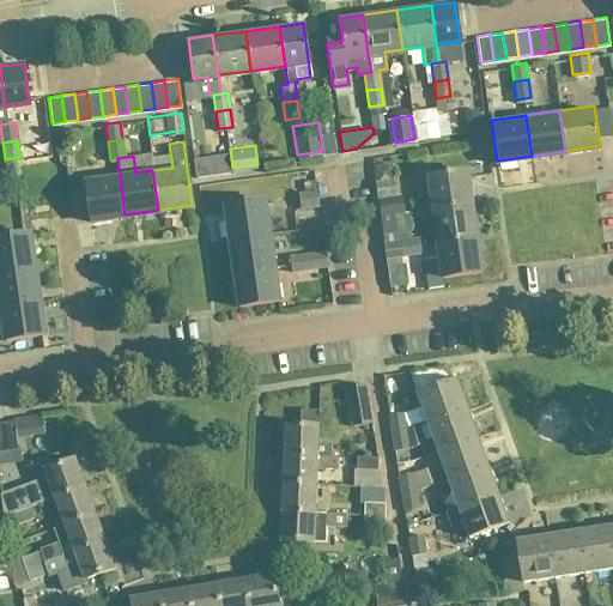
[(194,159),(196,174),(216,171),(213,156),(194,159)]
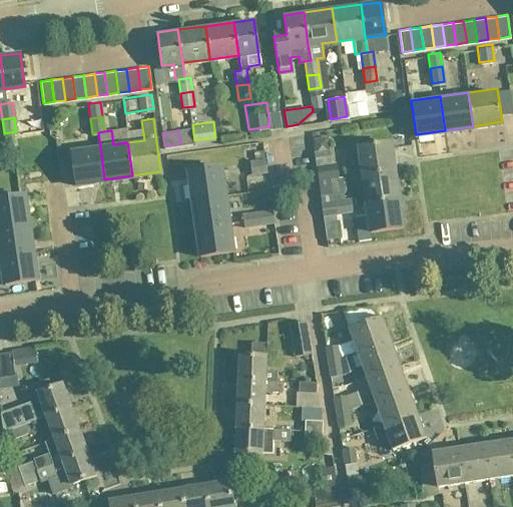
[(359,158),(361,172),(395,167),(391,138),(347,144),(349,159),(359,158)]
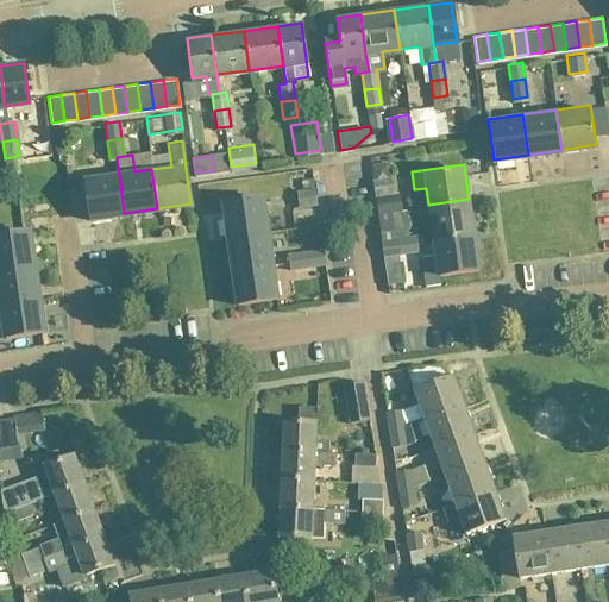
[(124,213),(119,174),(85,179),(90,218),(124,213)]
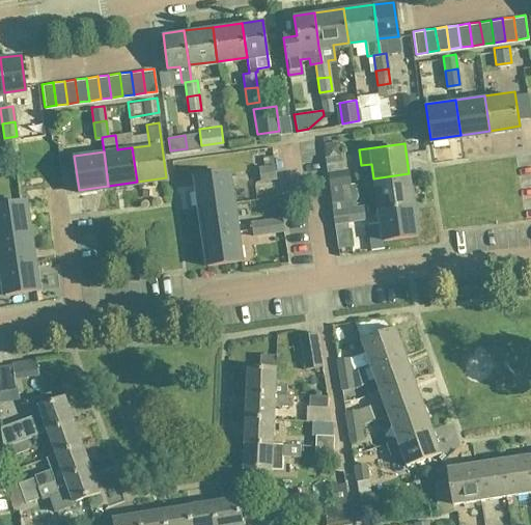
[(342,155),(326,157),(327,169),(343,167),(342,155)]
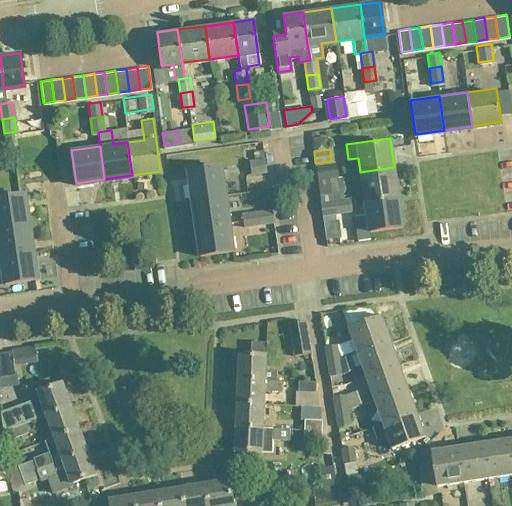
[(250,172),(266,170),(264,155),(248,158),(250,172)]
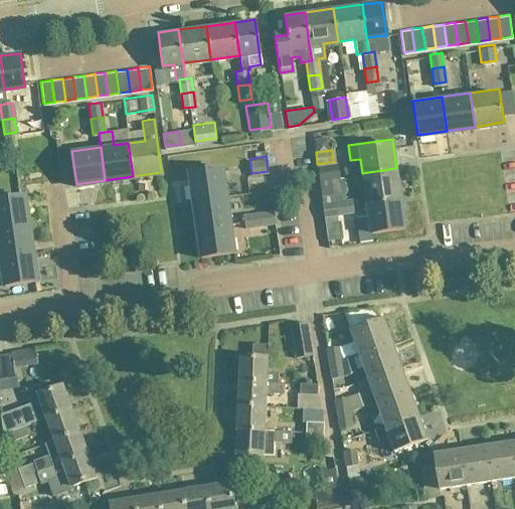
[(320,179),(335,177),(341,177),(338,161),(318,164),(320,179)]
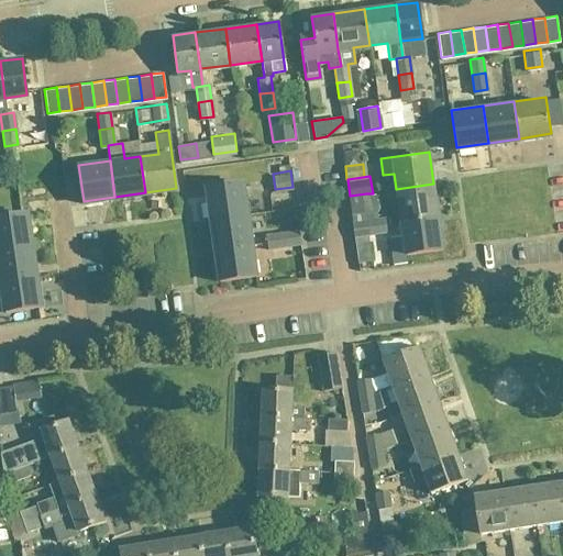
[(210,218),(246,212),(242,180),(205,186),(210,218)]
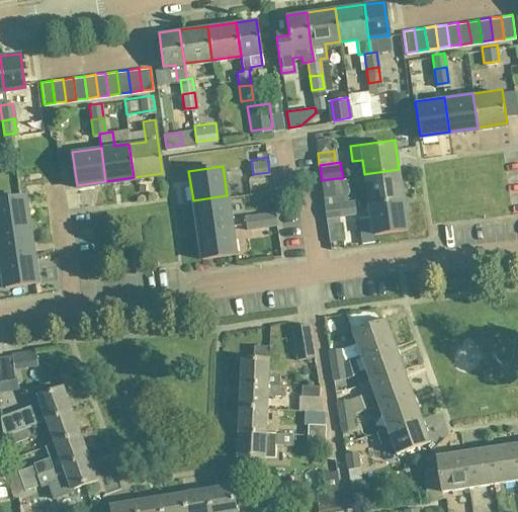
[(403,197),(399,169),(364,174),(368,202),(403,197)]
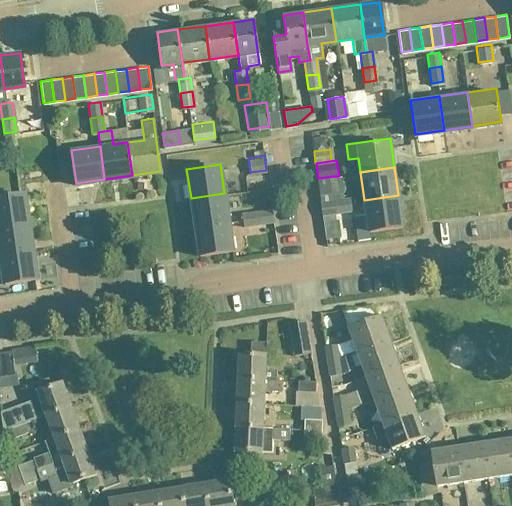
[(318,178),(321,199),(336,196),(333,176),(318,178)]
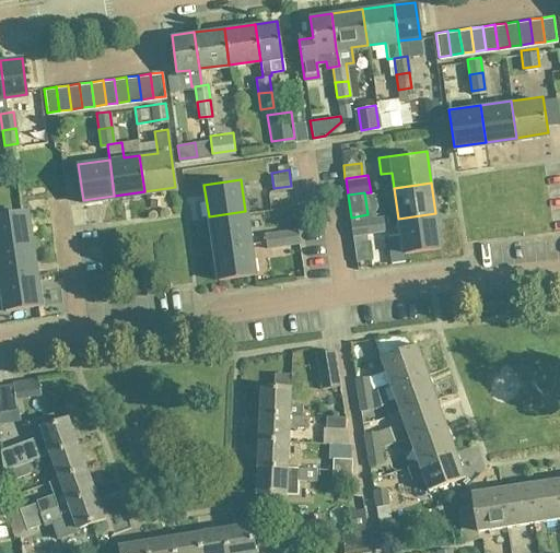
[(0,246),(31,242),(26,211),(0,214),(0,246)]
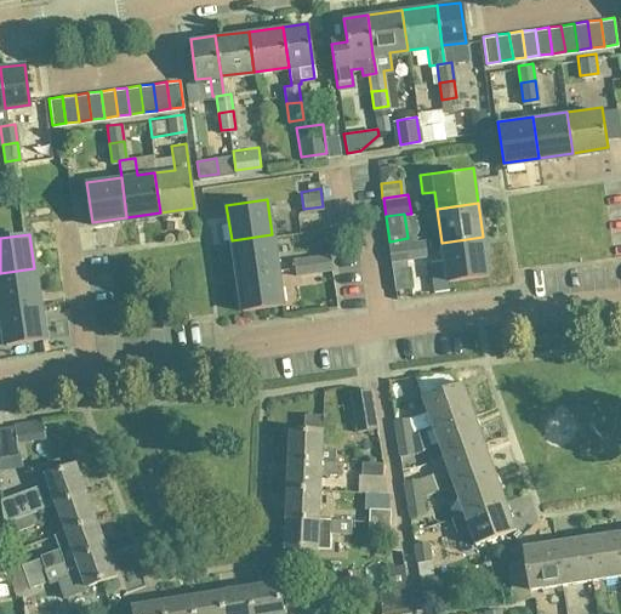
[(272,234),(232,240),(237,274),(277,268),(272,234)]
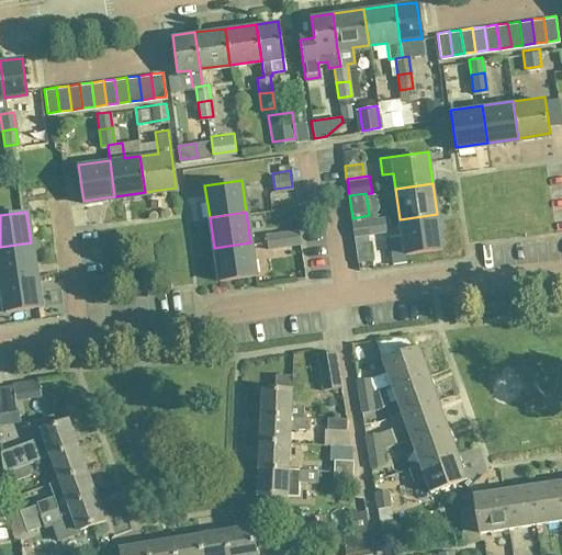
[(371,231),(388,229),(384,214),(369,216),(371,231)]
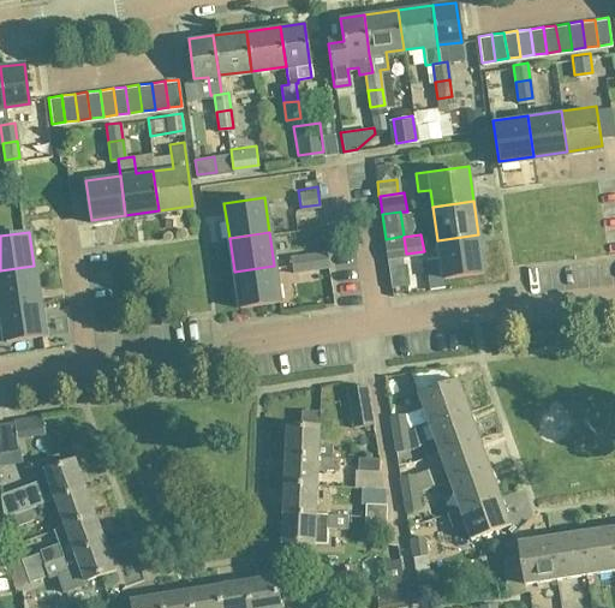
[(483,269),(478,234),(437,240),(442,275),(483,269)]
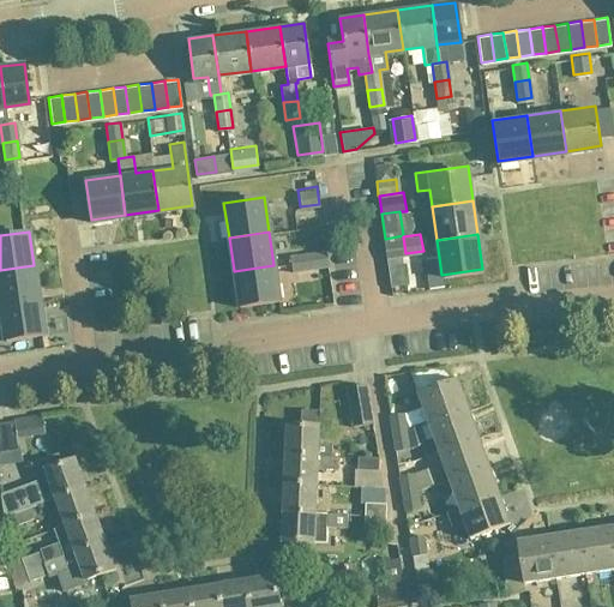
[(387,256),(405,253),(403,236),(385,239),(387,256)]
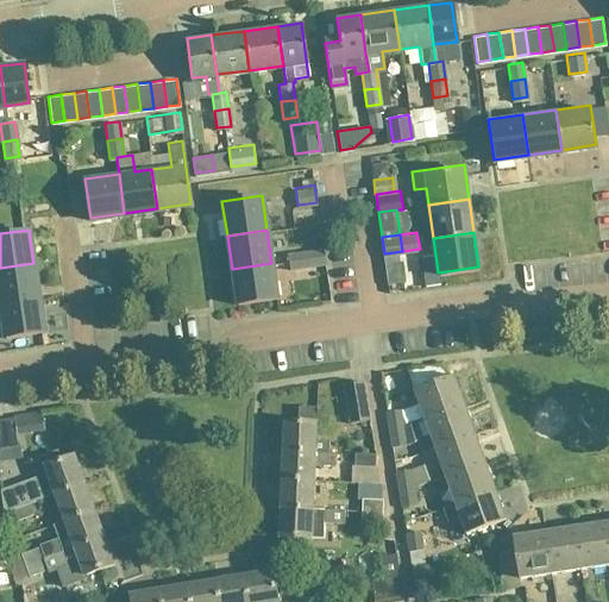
[(308,265),(325,263),(322,246),(306,249),(308,265)]
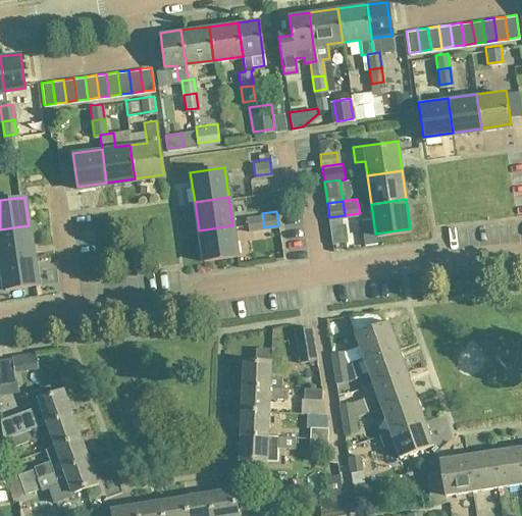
[(264,227),(262,213),(247,216),(249,230),(264,227)]
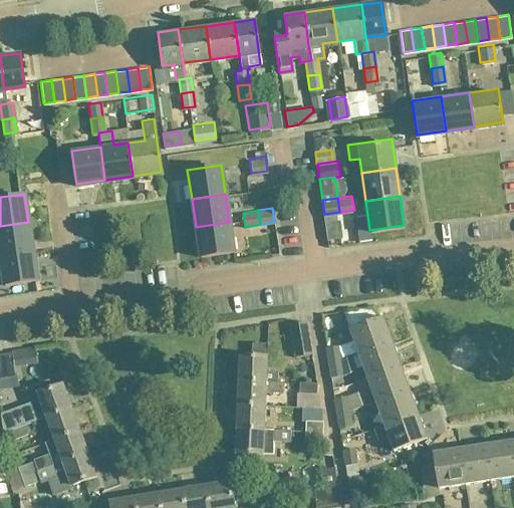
[(0,254),(32,250),(28,222),(0,226),(0,254)]
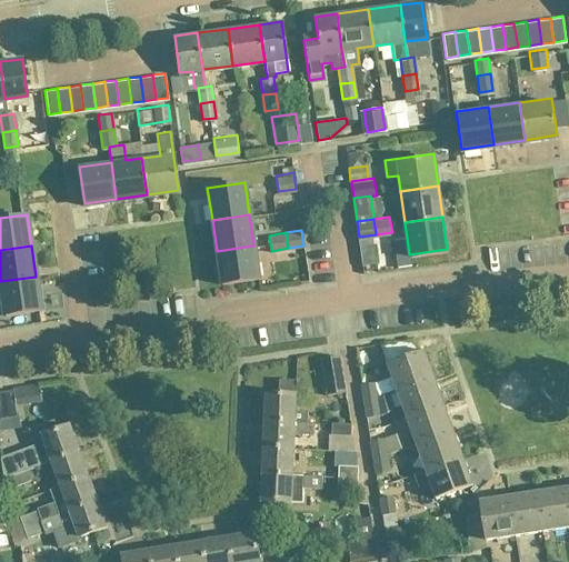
[(253,246),(217,251),(221,282),(259,277),(253,246)]
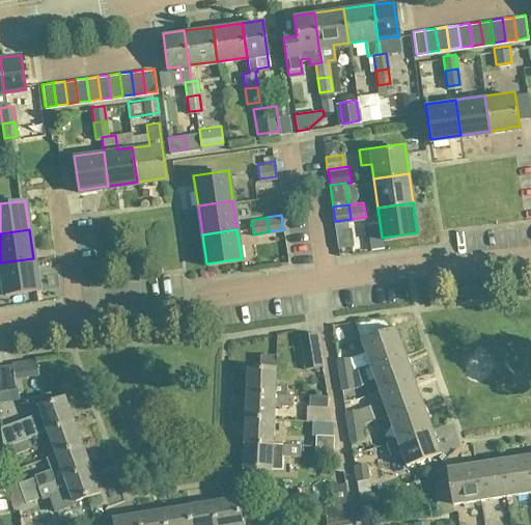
[(33,258),(0,263),(0,264),(4,294),(38,288),(33,258)]
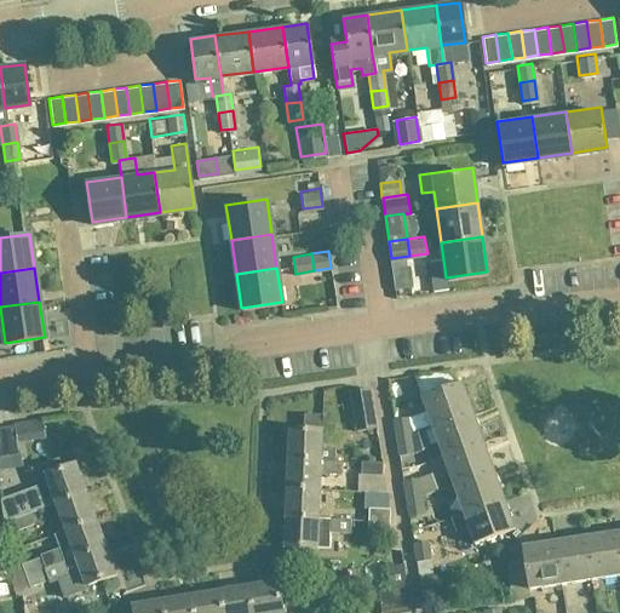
[(432,424),(471,410),(461,379),(422,394),(432,424)]
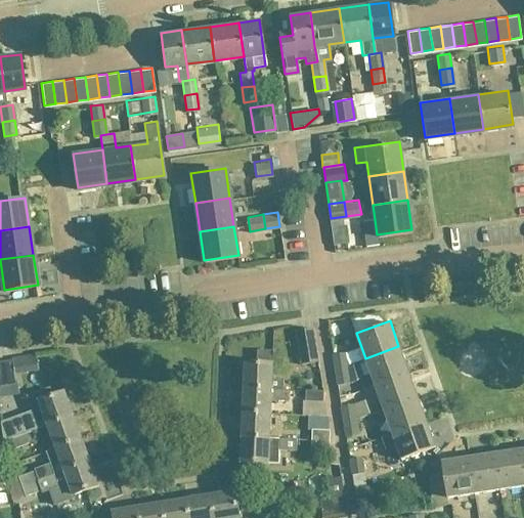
[(316,358),(315,348),(311,326),(294,328),(299,361),(316,358)]
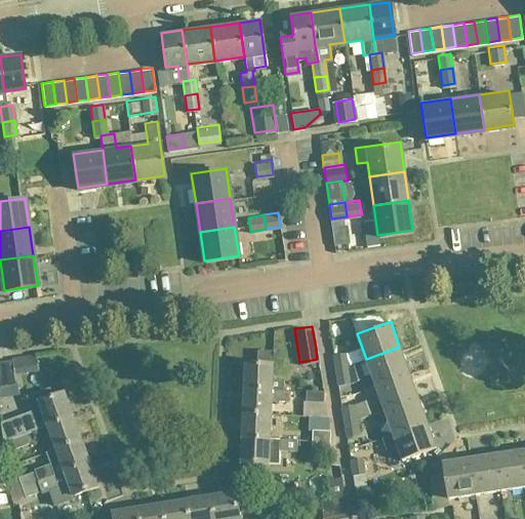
[(374,384),(408,371),(399,347),(366,359),(374,384)]
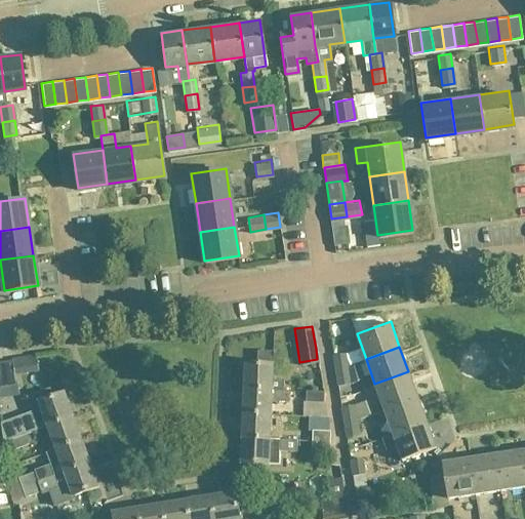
[(272,387),(283,387),(284,376),(272,376),(274,349),(258,348),(258,361),(245,360),(244,386),(272,387)]
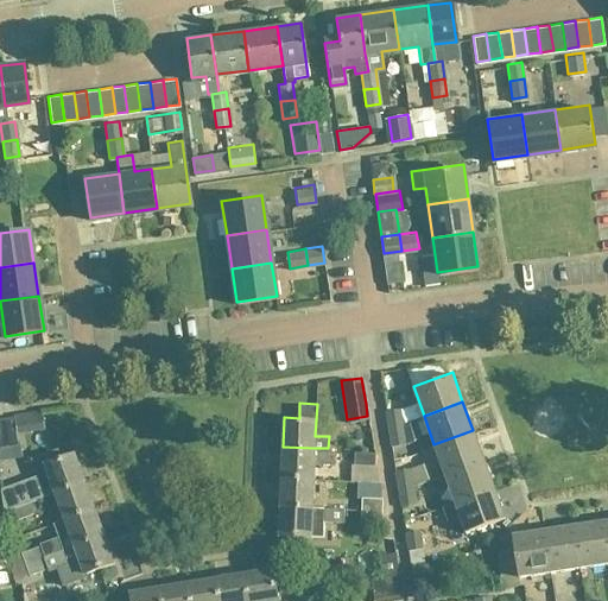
[(384,409),(387,426),(400,424),(398,406),(384,409)]
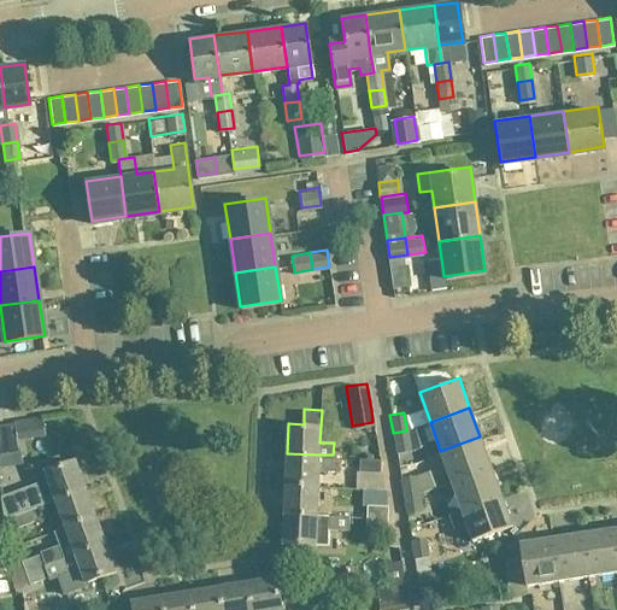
[(406,430),(393,433),(395,451),(410,449),(406,430)]
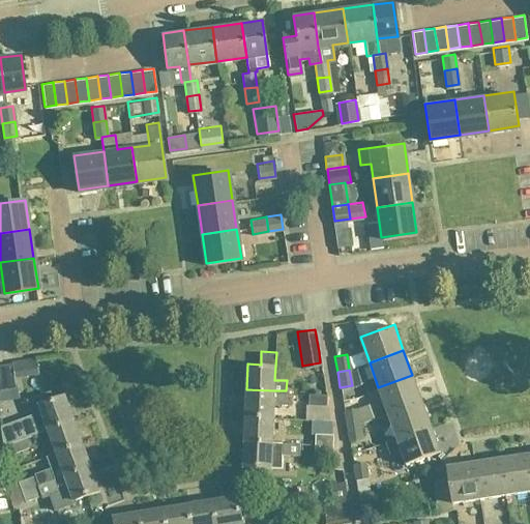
[(387,411),(421,399),(412,375),(378,387),(387,411)]
